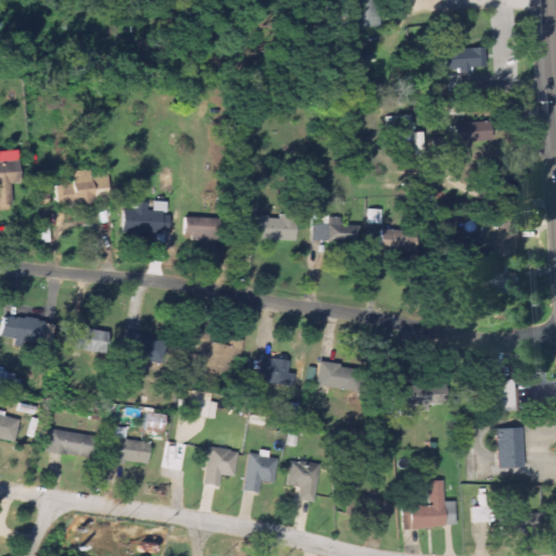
[(348,28),(376,27),(374,0),(335,0),(336,5),(348,5),(348,28)]
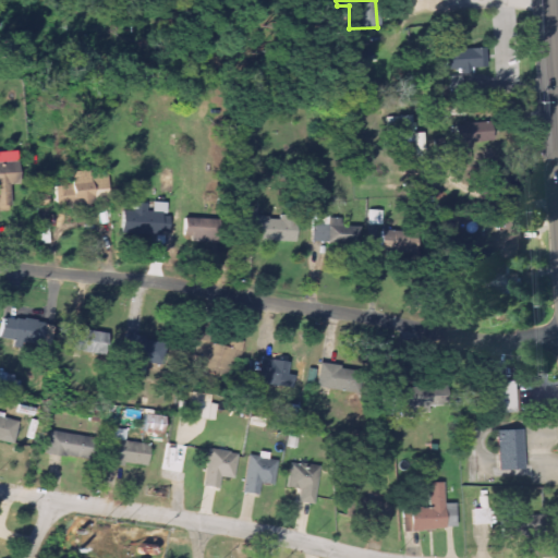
[(471,74),(471,69),(486,68),(485,48),(462,49),(462,38),(439,39),(441,75),(471,74)]
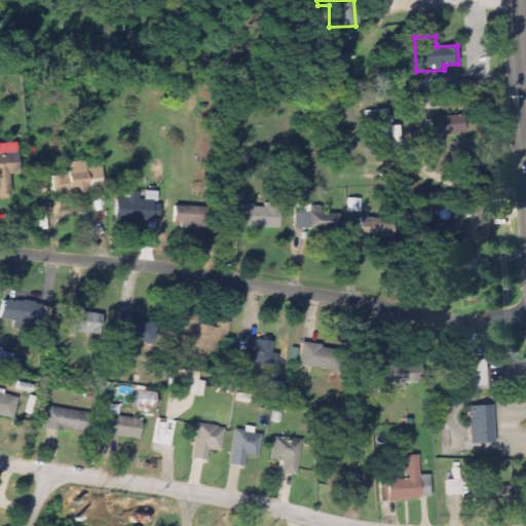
[(366,124),(373,124),(374,137),(397,136),(397,126),(389,126),(388,109),(366,110),(366,124)]
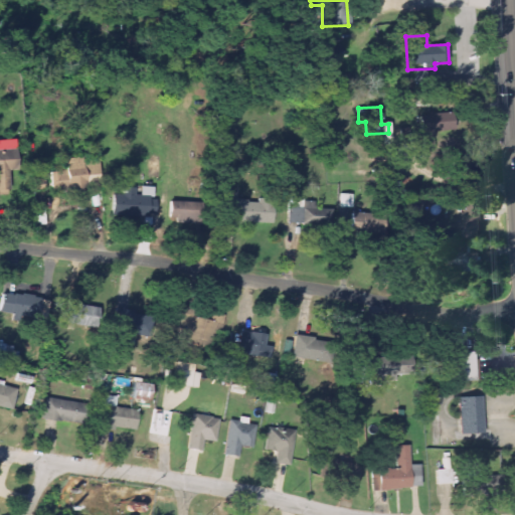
[(452,114),(418,116),(419,133),(453,132),(452,114)]
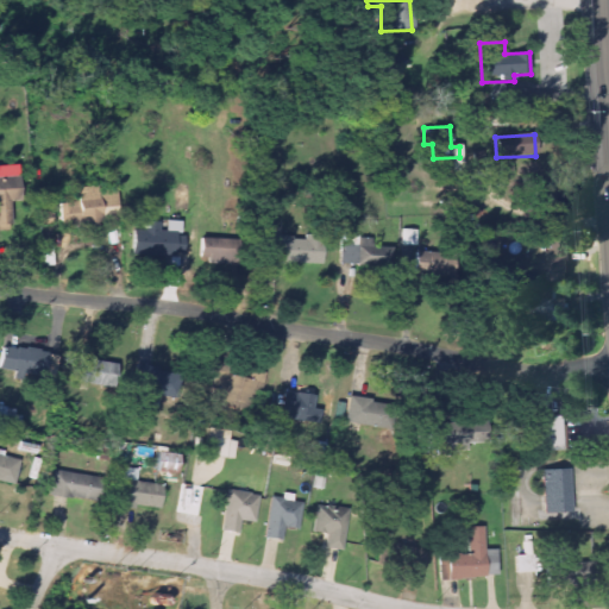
[(485,165),(484,151),(475,152),(475,165),(485,165)]
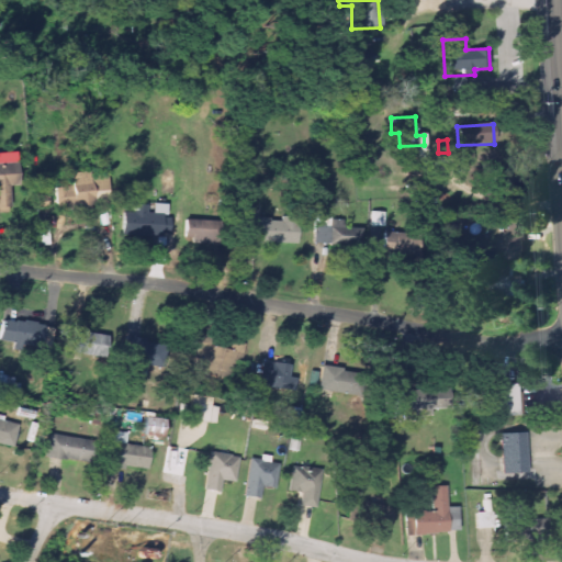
[(19,186),(17,153),(0,153),(0,208),(11,208),(10,186),(19,186)]
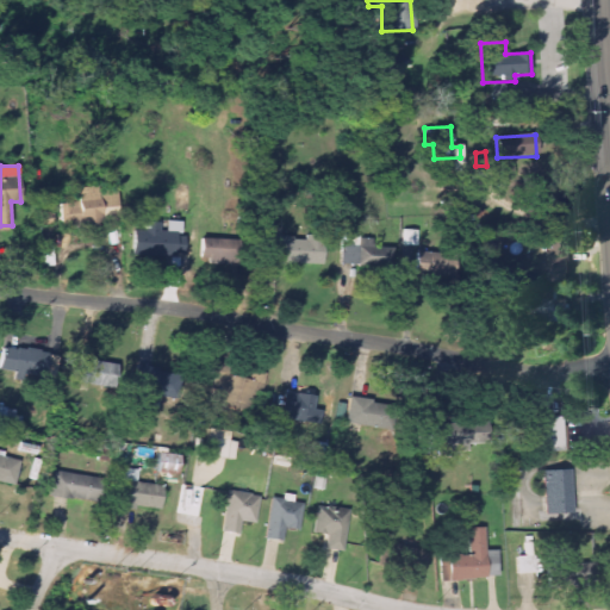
[(61,225),(99,223),(97,186),(78,187),(78,201),(60,203),(61,225)]
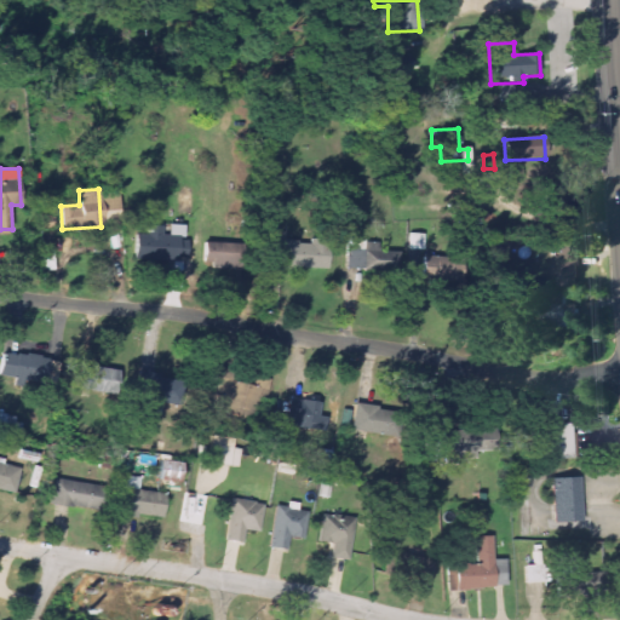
[(189,237),(168,236),(168,227),(145,225),(145,235),(133,235),(133,260),(189,260),(189,237)]
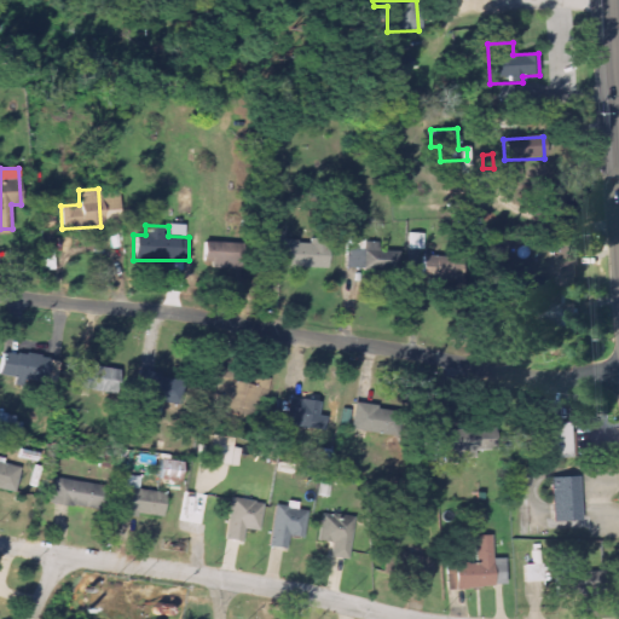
[(423,250),(423,235),(409,235),(408,249),(423,250)]
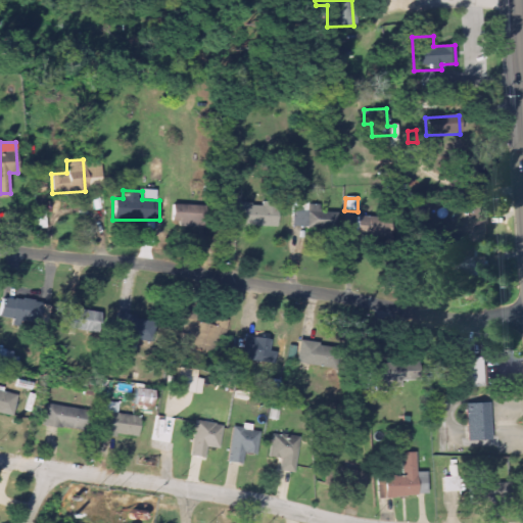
[(229,226),(277,227),(277,202),(260,202),(259,204),(230,203),(229,226)]
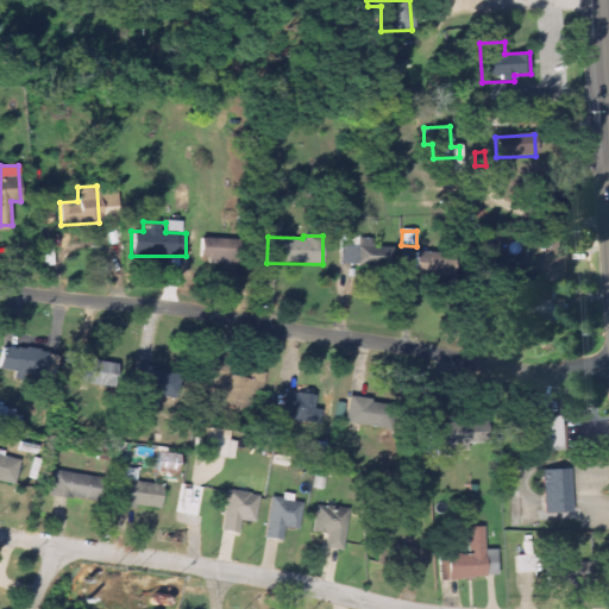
[(339,265),(390,267),(391,246),(371,246),(371,237),(340,237),(339,265)]
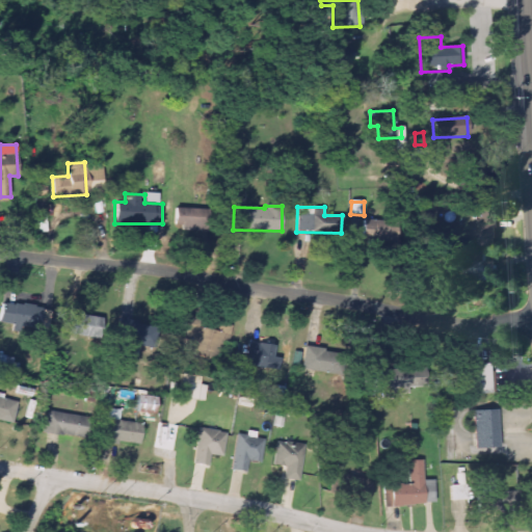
[(396,241),(396,217),(361,217),(361,240),(396,241)]
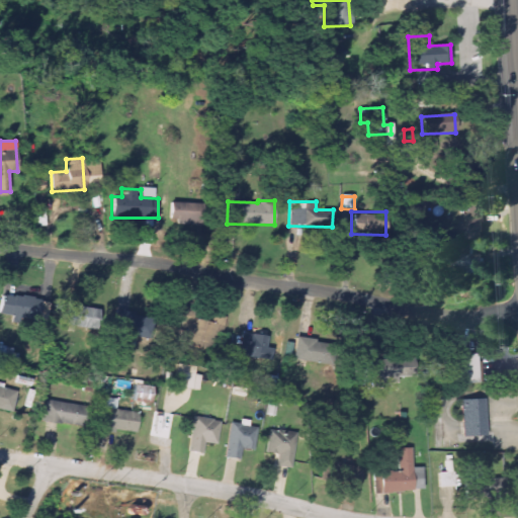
[(464,213),(465,241),(483,241),(482,213),(464,213)]
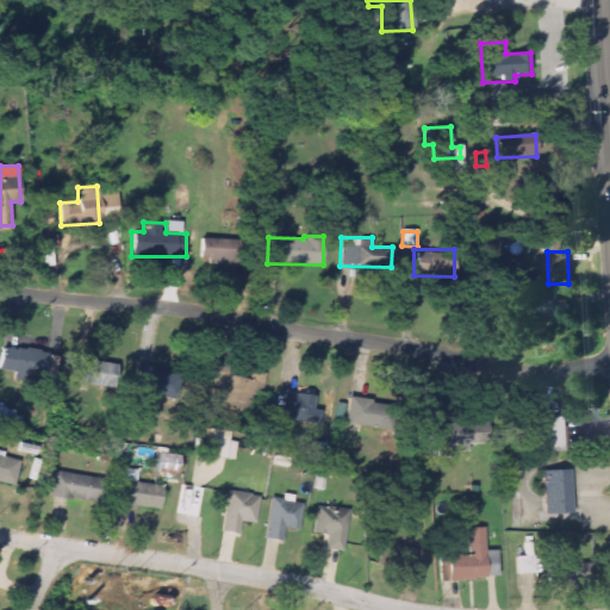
[(567,316),(568,300),(556,299),(556,293),(534,292),(533,322),(559,322),(560,316),(567,316)]
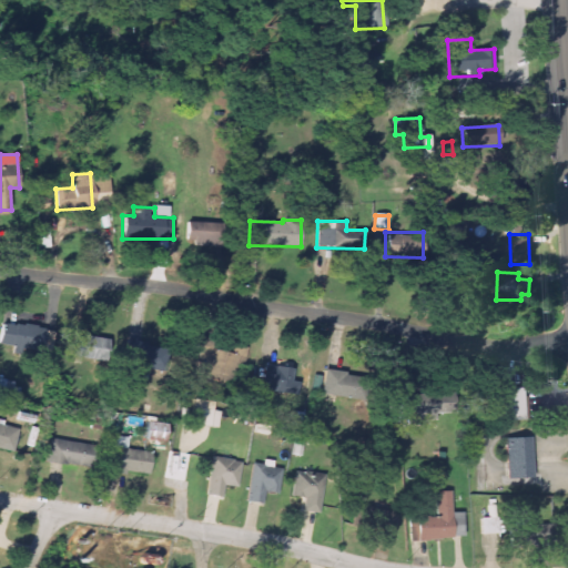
[(0,344),(41,351),(43,328),(0,323),(0,344)]
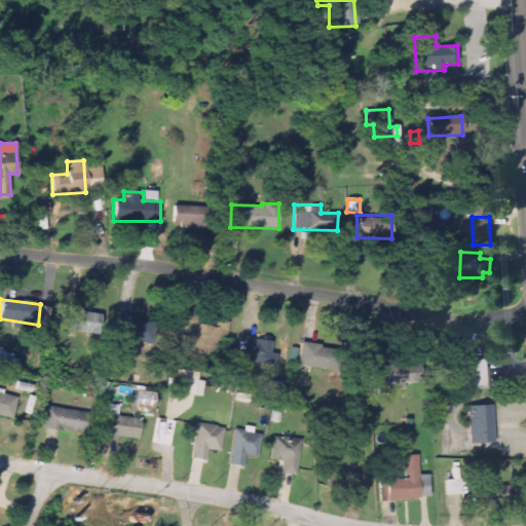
[(95,308),(66,307),(64,331),(94,333),(95,308)]
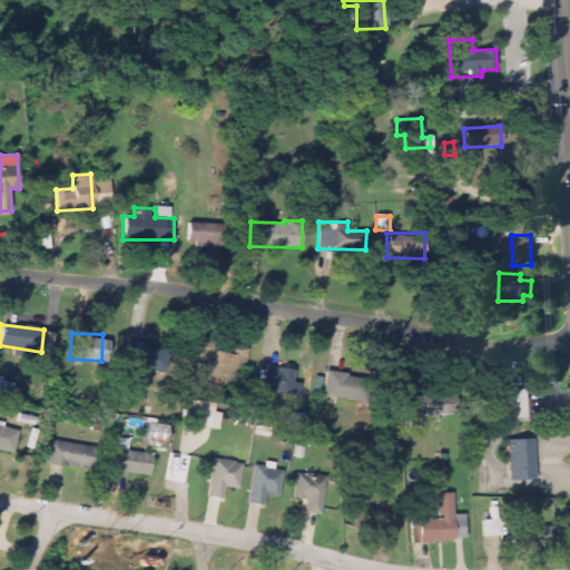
[(205,380),(234,382),(236,355),(215,354),(216,345),(203,344),(202,361),(206,361),(205,380)]
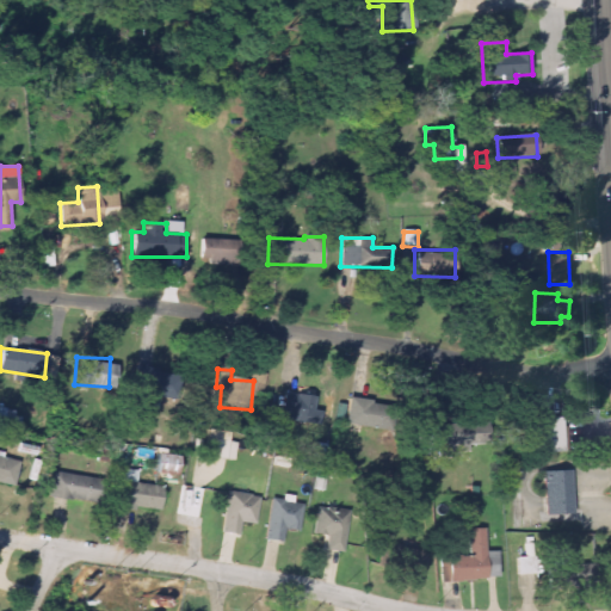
[(131,406),(154,408),(155,396),(183,399),(185,375),(135,370),(131,406)]
